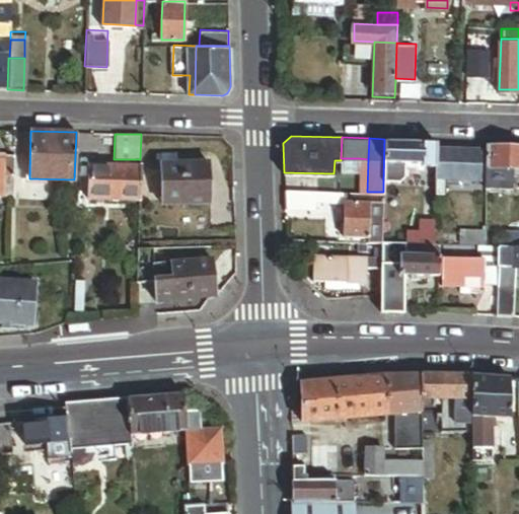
[(436,167),(436,146),(436,140),(384,139),(383,180),(400,181),(405,176),(406,165),(423,165),(423,167),(436,167)]
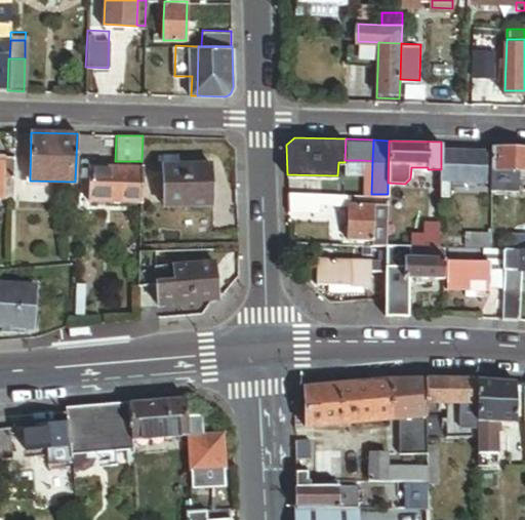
[(524,144),(491,144),(491,167),(510,168),(518,168),(524,168),(524,144)]
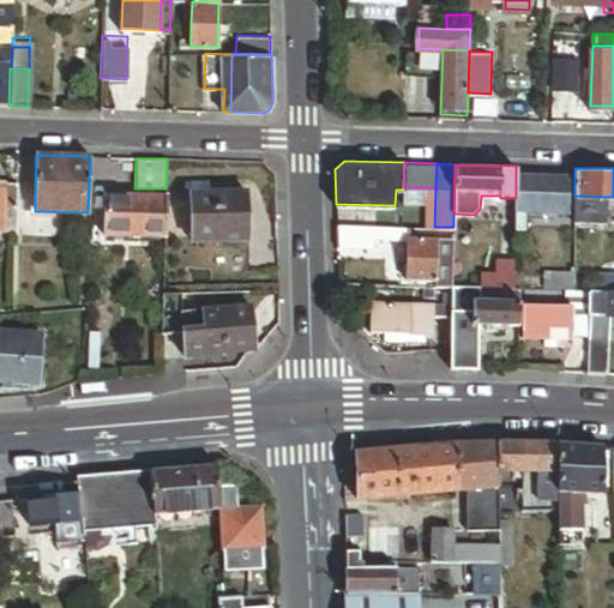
[(569,174),(516,173),(516,198),(516,209),(525,209),(567,209),(569,174)]
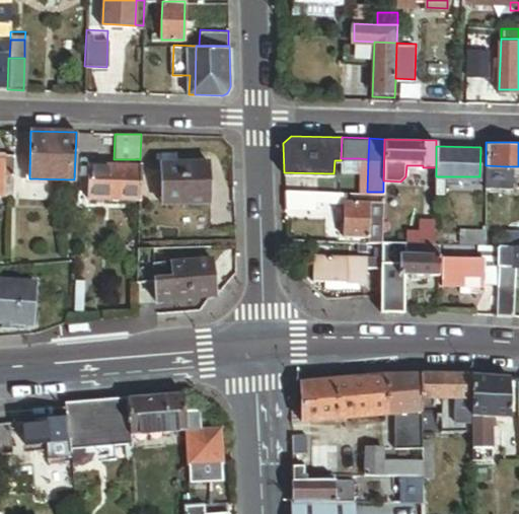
[(0,196),(11,197),(13,156),(0,155),(0,196)]
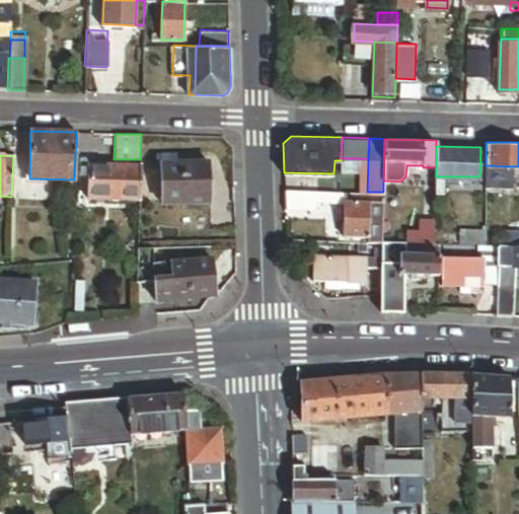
[(359,158),(358,191),(367,192),(368,159),(359,158)]
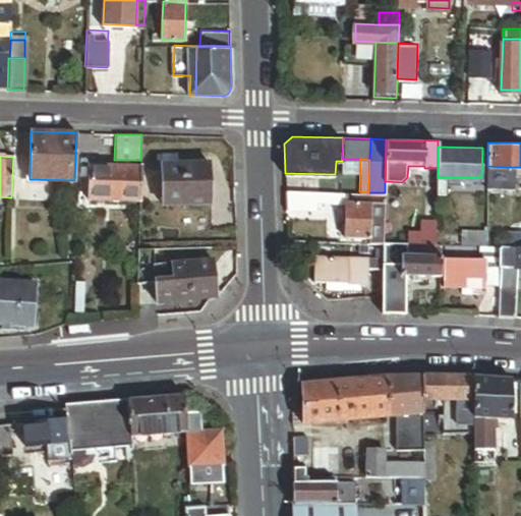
[(208,161),(161,161),(160,202),(207,203),(208,161)]
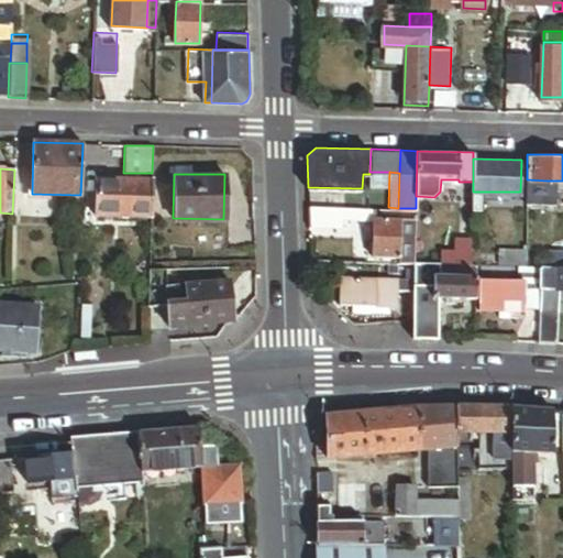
[(150,218),(151,179),(97,177),(95,216),(150,218)]
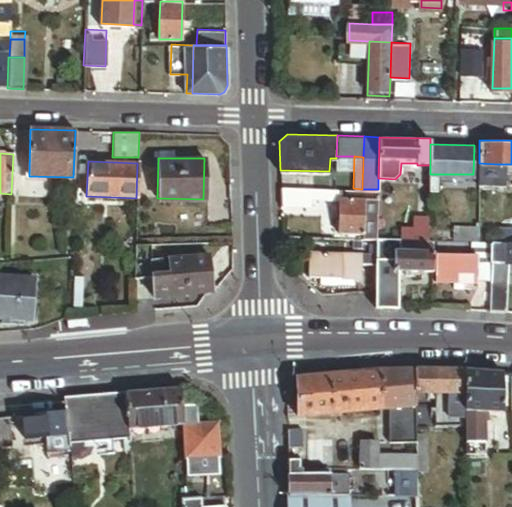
[(438,174),(430,174),(429,190),(438,191),(438,174)]
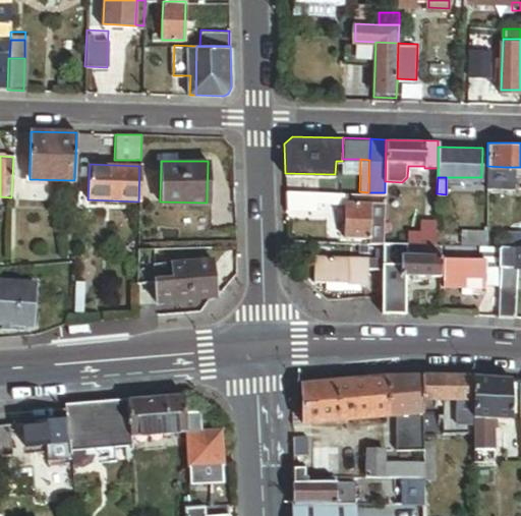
[(346,191),(286,190),(286,209),(316,209),(316,202),(346,203),(346,191)]
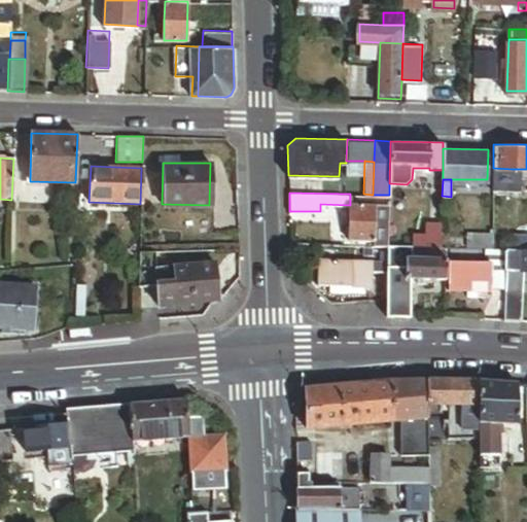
[(363,194),(350,194),(350,205),(349,237),(374,238),(374,244),(388,244),(388,233),(388,228),(389,195),(373,195),(363,194)]
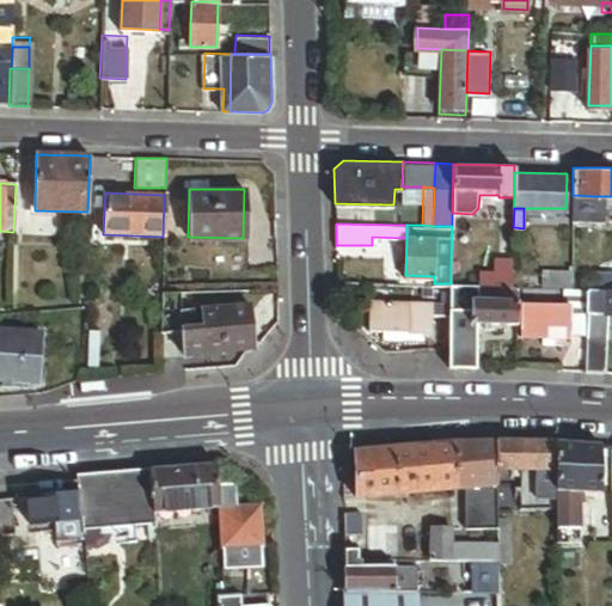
[(570,269),(539,269),(539,286),(570,287),(570,269)]
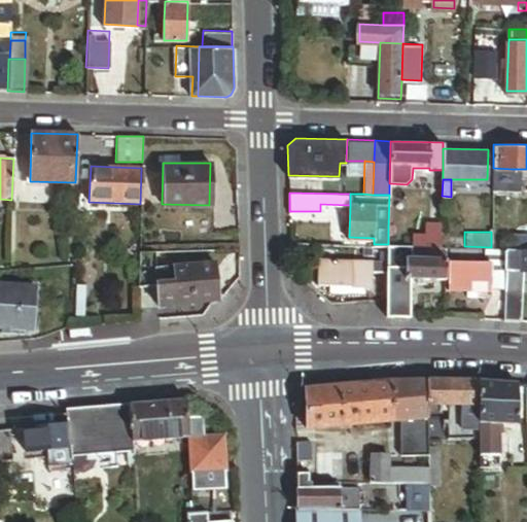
[(406,234),(388,233),(388,244),(405,244),(406,234)]
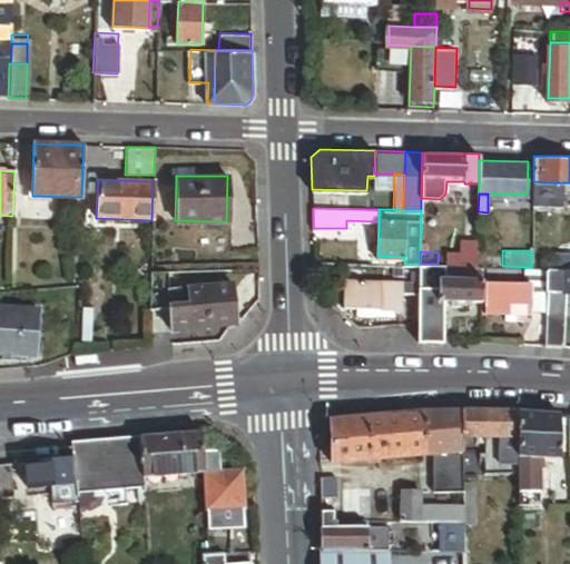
[(482,266),(469,265),(469,277),(440,276),(440,286),(440,298),(452,298),(451,304),(472,305),(472,299),(482,299),(482,266)]
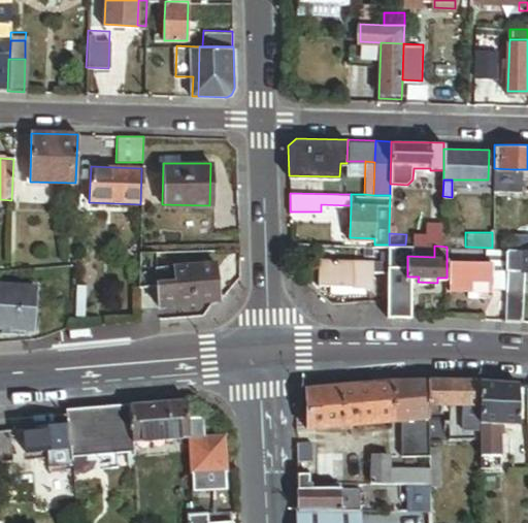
[(492,248),(465,247),(451,247),(451,261),(450,261),(449,289),(495,290),(496,288),(504,288),(505,268),(505,248),(492,248)]
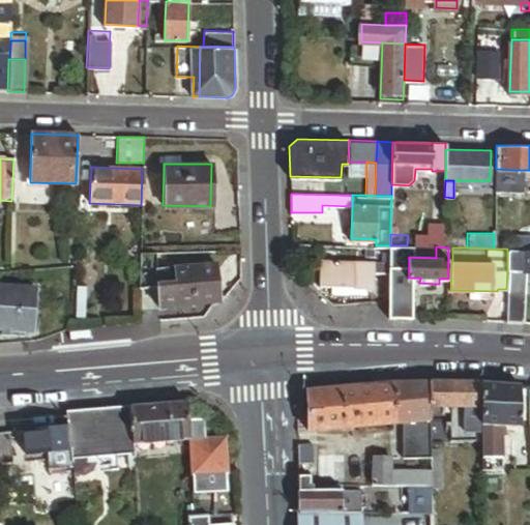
[(529,249),(507,249),(507,269),(526,270),(529,269),(529,249)]
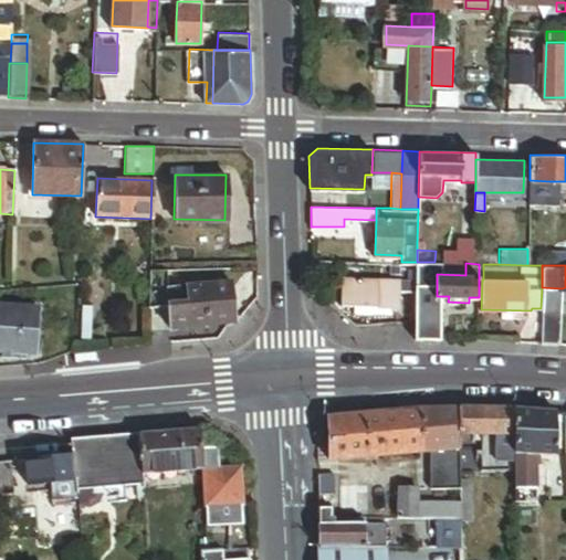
[(175,270),(164,271),(165,281),(175,280),(175,270)]
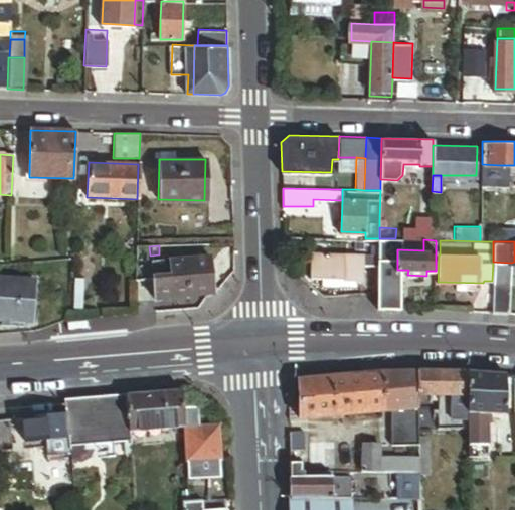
[(149,246),(135,246),(134,279),(151,278),(150,260),(150,256),(149,246)]
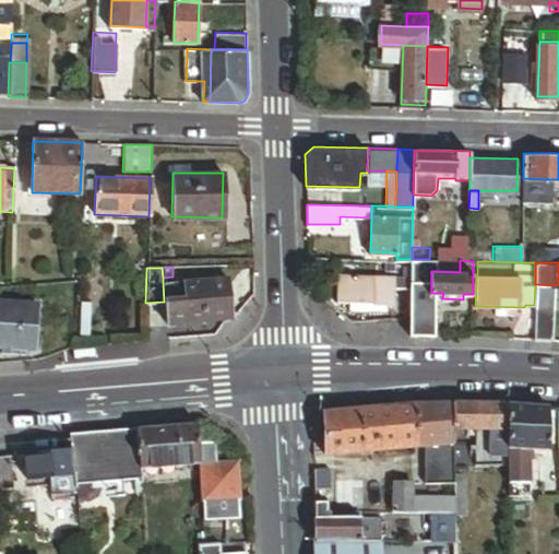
[(392,302),(393,274),(344,273),(343,299),(356,301),(355,307),(387,308),(387,301),(392,302)]
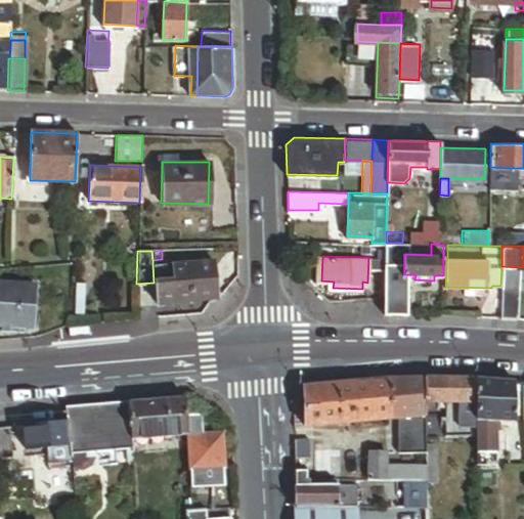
[(155,301),(214,298),(212,261),(170,263),(171,294),(155,295),(155,301)]
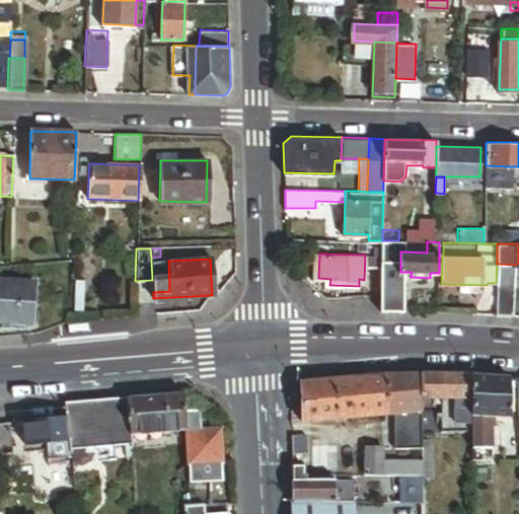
[(400,272),(400,261),(382,260),(382,292),(399,291),(400,272)]
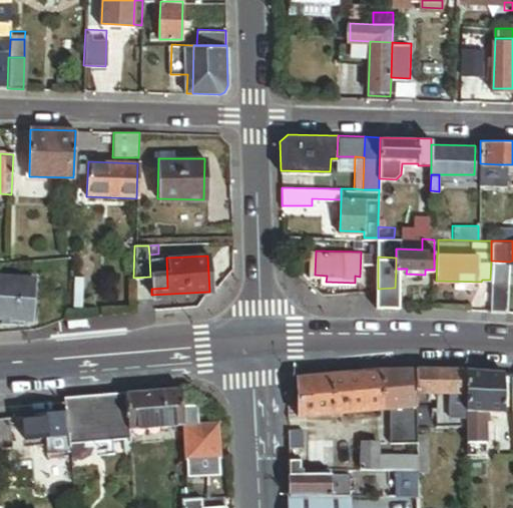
[(149,259),(150,277),(151,289),(167,288),(166,258),(149,259)]
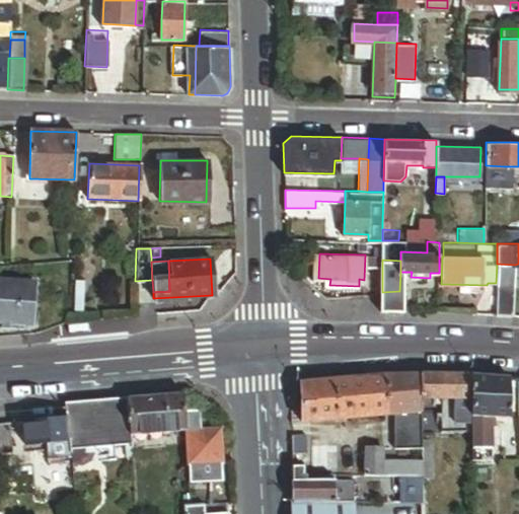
[(514,314),(515,265),(497,264),(496,283),(496,313),(514,314)]
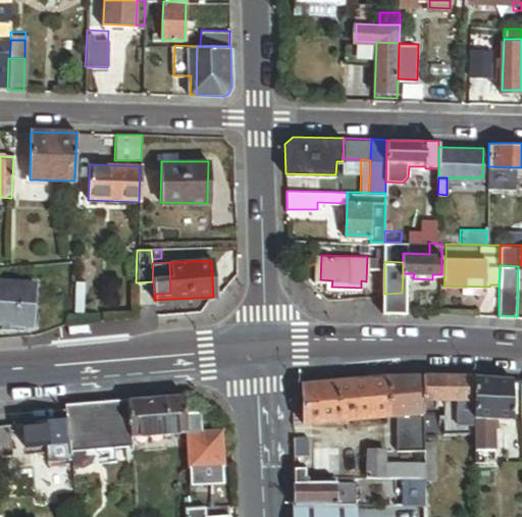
[(0,322),(32,325),(36,285),(0,280),(0,322)]
